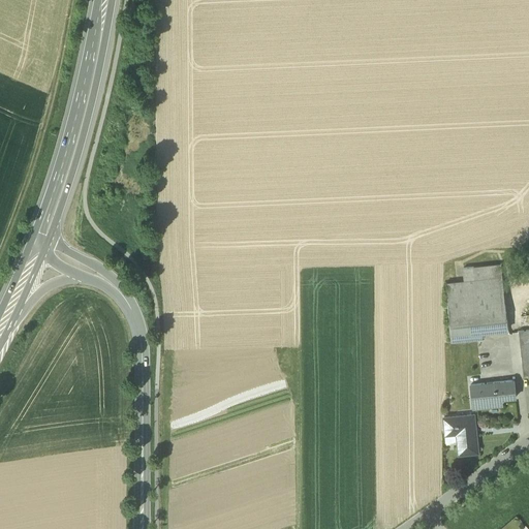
[(501,263),(473,267),(475,282),(502,279),(501,263)]
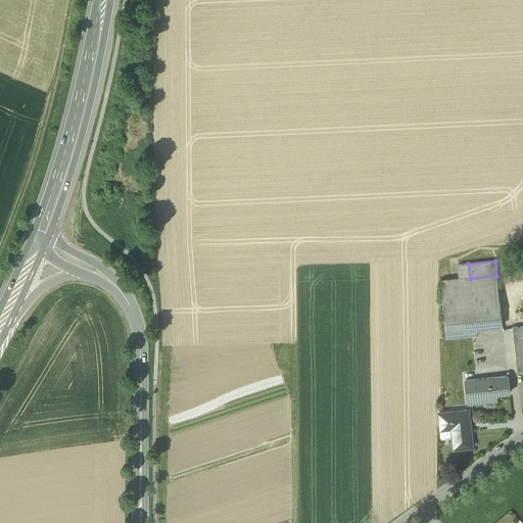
[(468,264),(458,265),(460,280),(470,279),(468,264)]
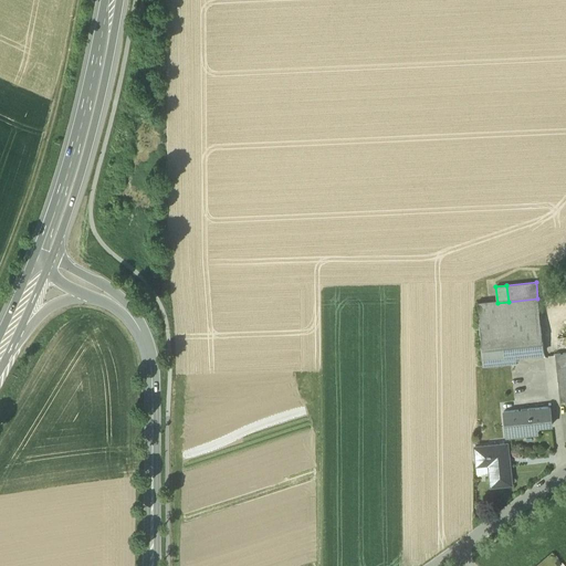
[(498,303),(478,305),(481,346),(483,365),(512,362),(511,355),(544,352),(542,341),(537,299),(509,302),(498,303)]
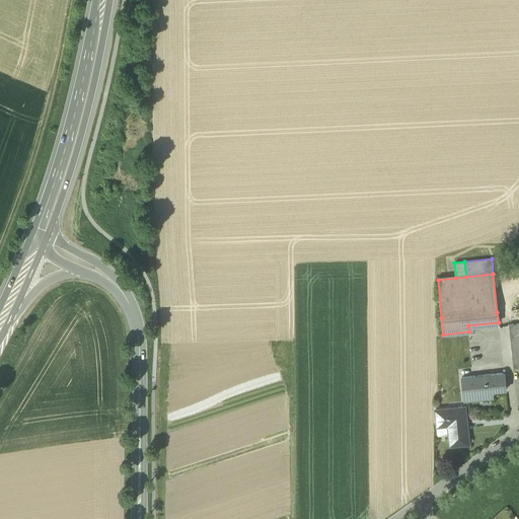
[(518,323),(509,324),(513,369),(518,368),(518,323)]
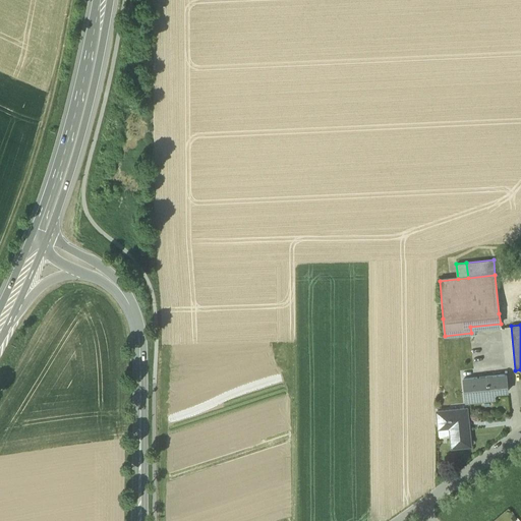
[(506,374),(464,379),(466,402),(496,399),(495,393),(507,391),(506,374)]
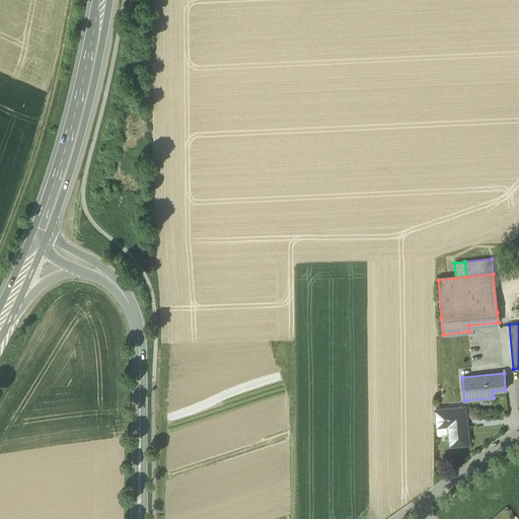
[(465,406),(435,410),(437,427),(438,427),(437,423),(447,422),(450,445),(469,443),(465,406)]
